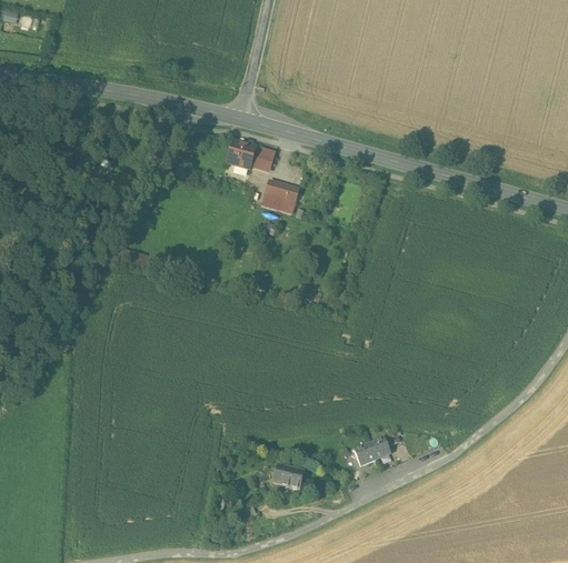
[(0,17),(17,19),(18,8),(0,6),(0,17)]
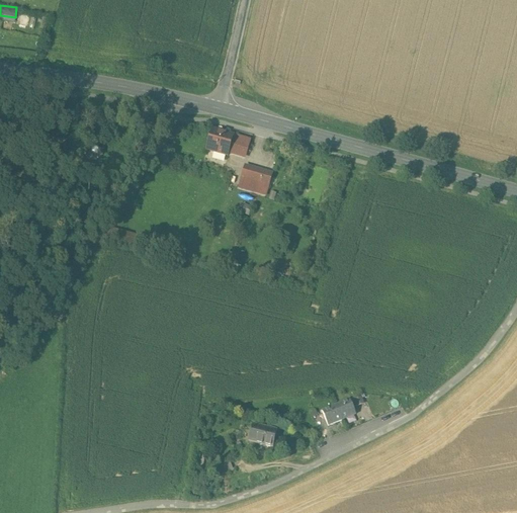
[(210,124),(204,147),(227,153),(228,149),(245,154),(250,136),(210,124)]
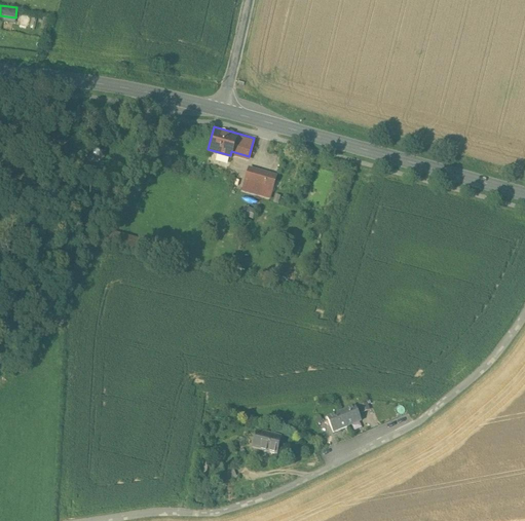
[(85,151),(83,152),(85,159),(88,157),(90,159),(94,158),(96,159),(96,158),(97,156),(100,155),(99,153),(99,151),(100,149),(98,149),(97,148),(95,146),(94,147),(91,146),(89,145),(89,147),(88,148),(85,149),(85,151)]
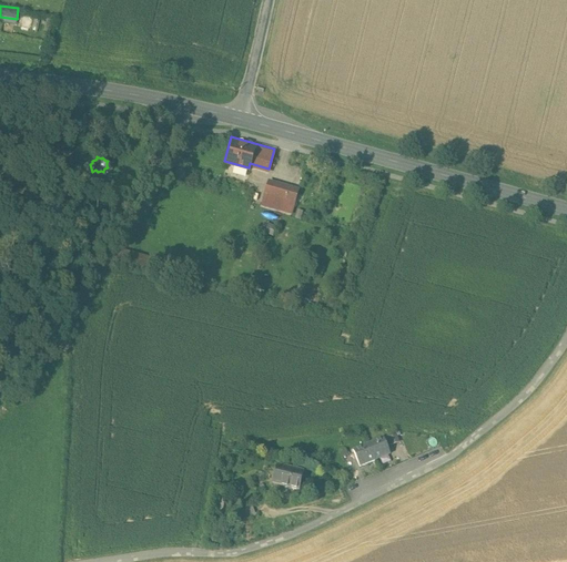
[(261,203),(290,212),(297,185),(269,176),(261,203)]
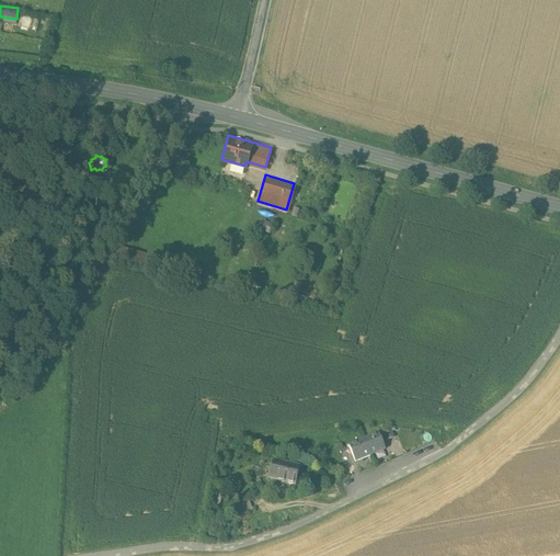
[(128,256),(146,260),(148,249),(130,245),(128,256)]
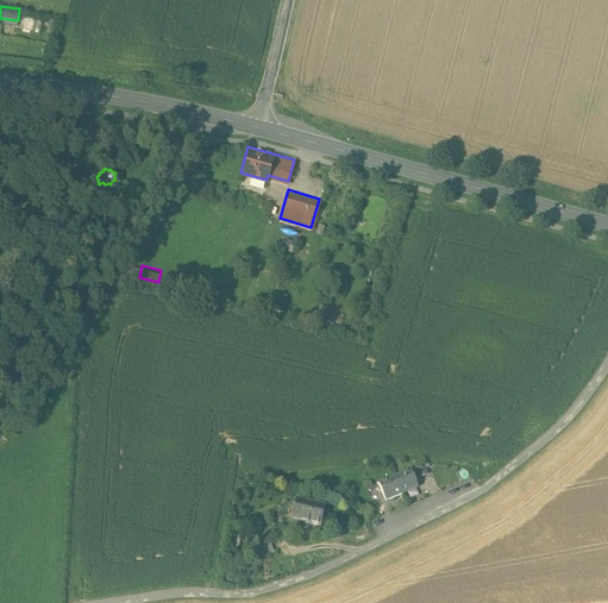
[(422,459),(413,464),(418,475),(427,470),(422,459)]
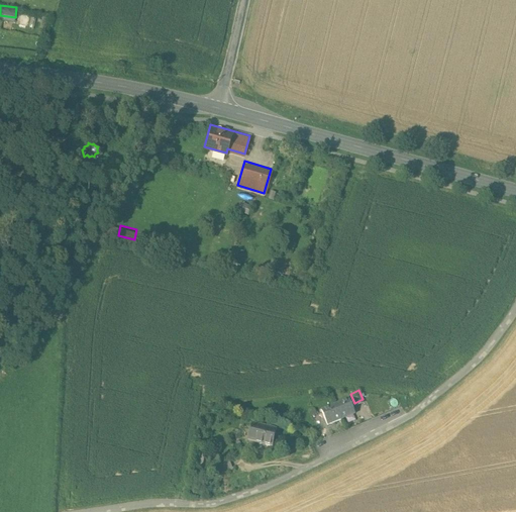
[(321,407),(327,420),(354,409),(348,396),(321,407)]
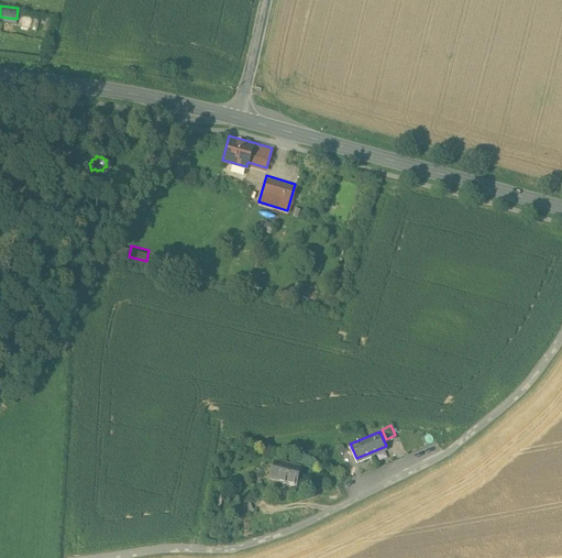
[(270,476),(296,482),(300,463),(274,457),(270,476)]
